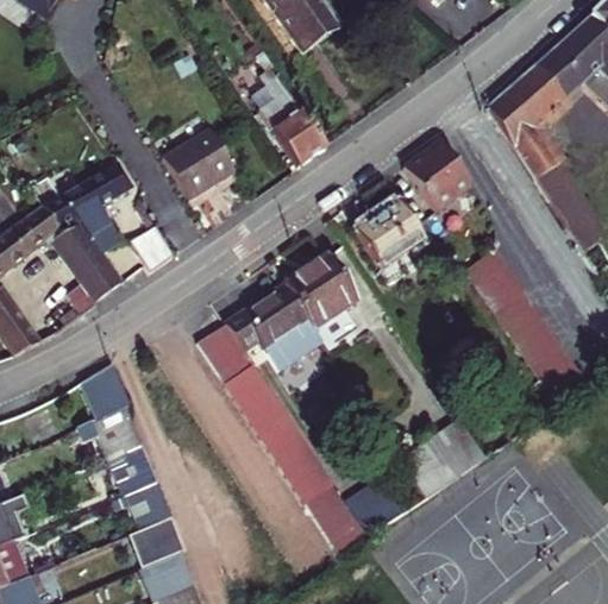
[(25,0),(35,13),(54,0),(25,0)]
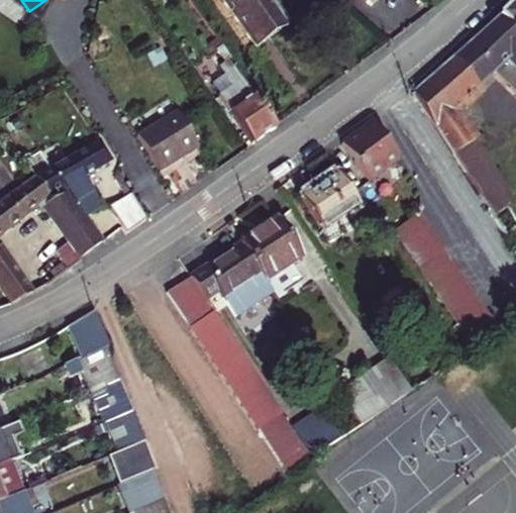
[(225,0),(255,43),(288,21),(273,0),(225,0)]
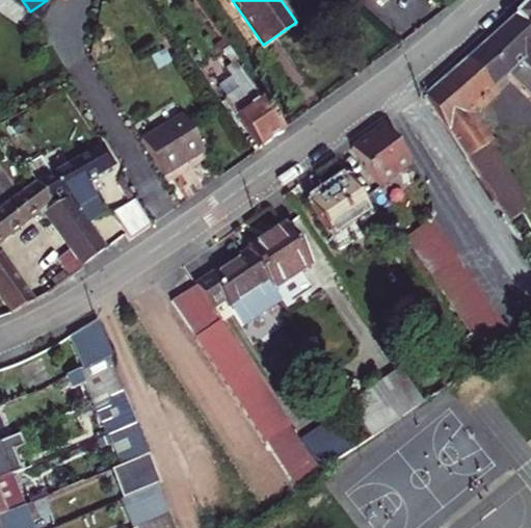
[(527,0),(514,14),(530,29),(530,0),(527,0)]
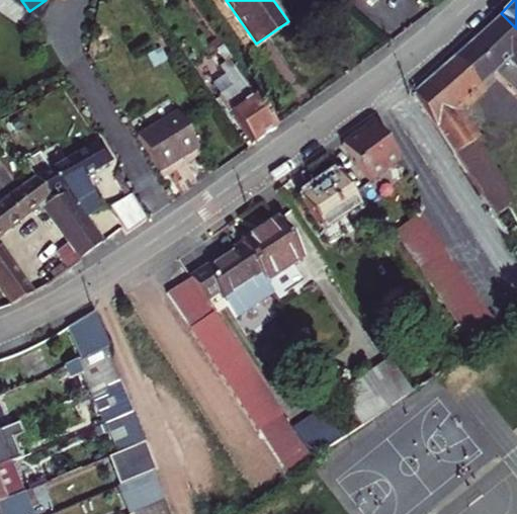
[(516,28),(501,13),(467,44),(493,71),(495,69),(516,89),(516,28)]
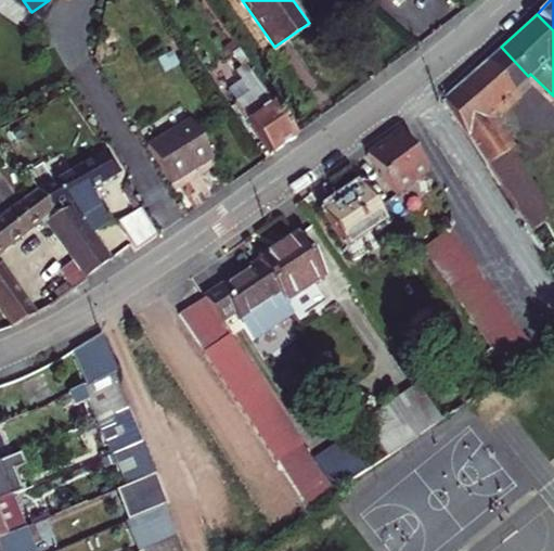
[(528,76),(501,47),(488,59),(514,89),(528,76)]
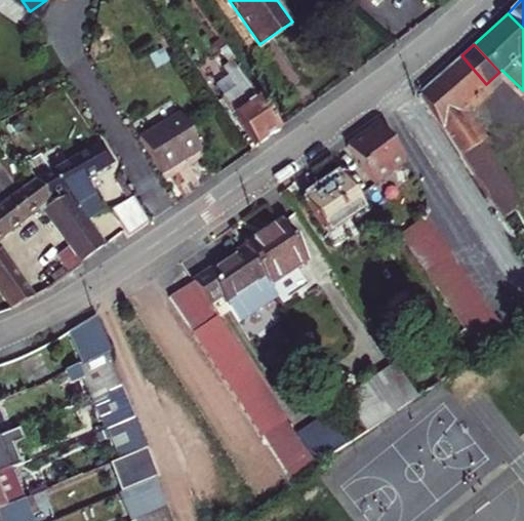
[(464,110),(489,87),(486,84),(461,55),(419,92),(459,156),(460,154),(513,237),(523,228),(523,217),(518,204),(511,184),(482,141),(483,139),(464,110)]
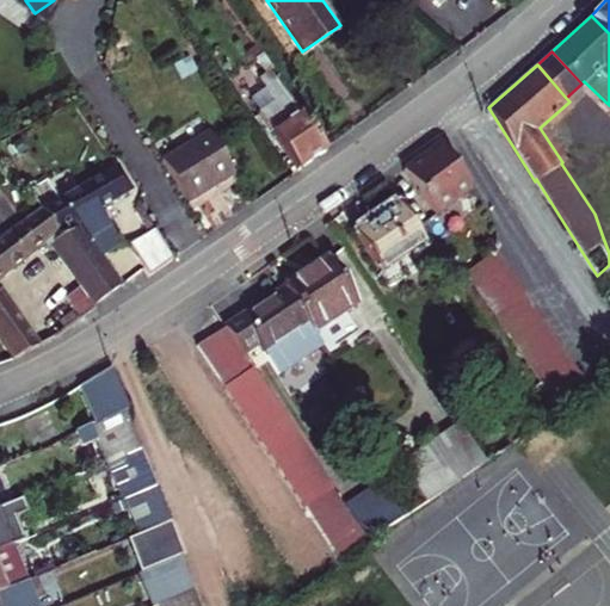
[(272,68),(260,75),(276,98),(259,110),(299,166),(327,146),(272,68)]
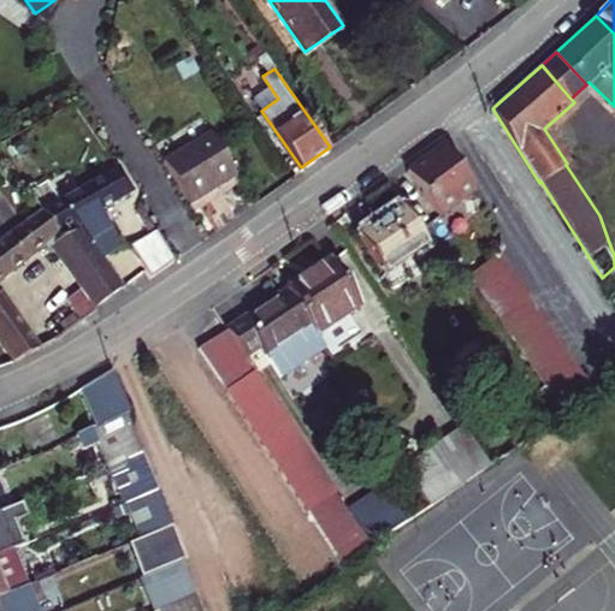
[(165,158),(190,200),(237,172),(211,129),(165,158)]
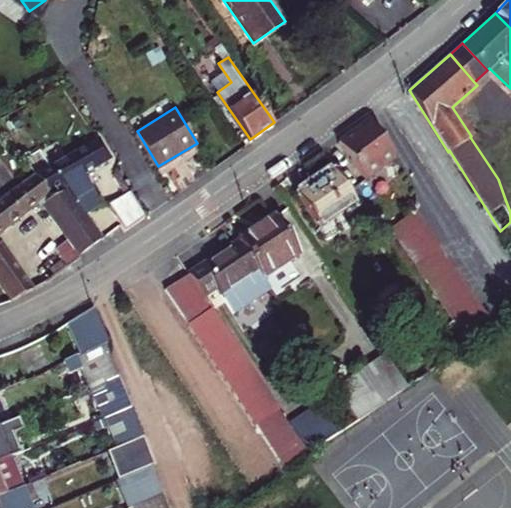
[(397,155),(370,117),(338,139),(365,177),(397,155)]
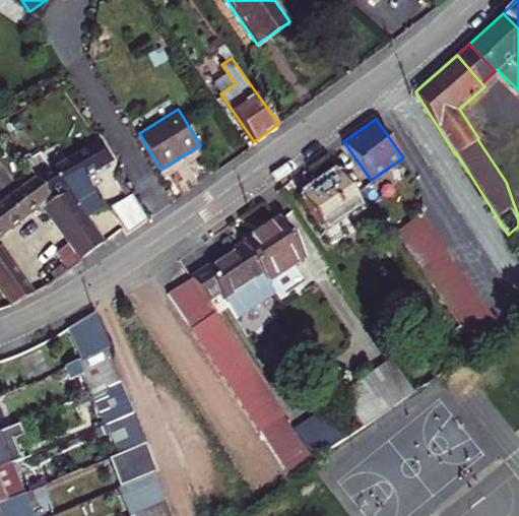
[(51,169),(84,216),(100,206),(82,176),(113,158),(102,138),(51,169)]
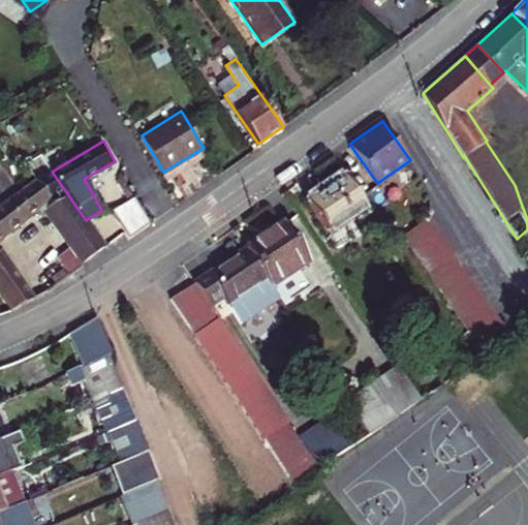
[(343,226),(368,209),(341,167),(329,176),(333,183),(307,201),(331,235),(343,226)]
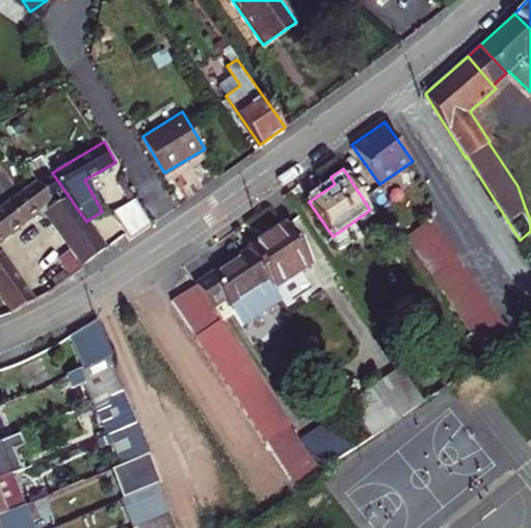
[(86,221),(52,173),(38,180),(55,203),(45,209),(74,251),(81,262),(104,246),(86,221)]
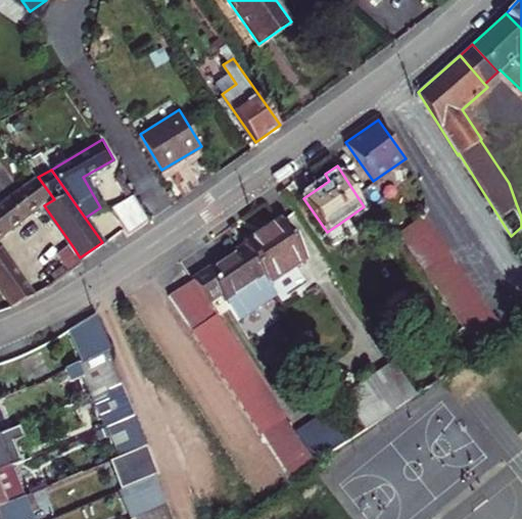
[(0,289),(11,304),(34,294),(0,245),(0,233),(37,205),(44,205),(54,199),(38,177),(0,204),(0,289)]
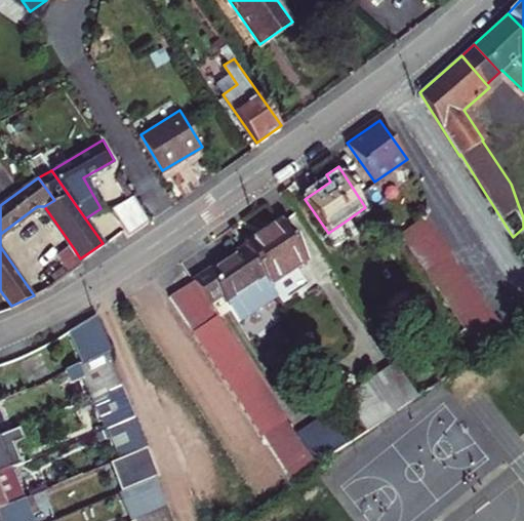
[(149,219),(130,189),(108,203),(123,228),(129,234),(149,219)]
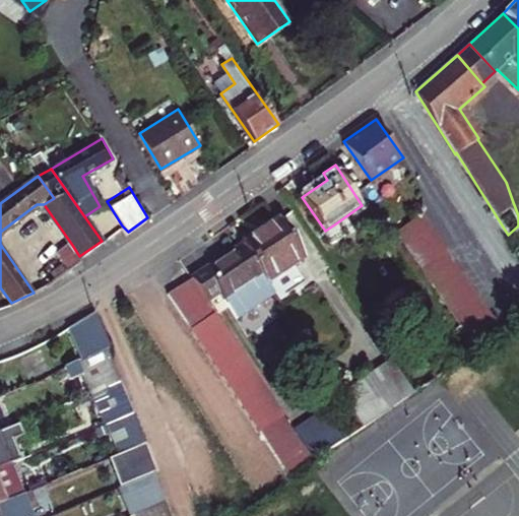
[(423,211),(397,230),(406,241),(432,223),(423,211)]
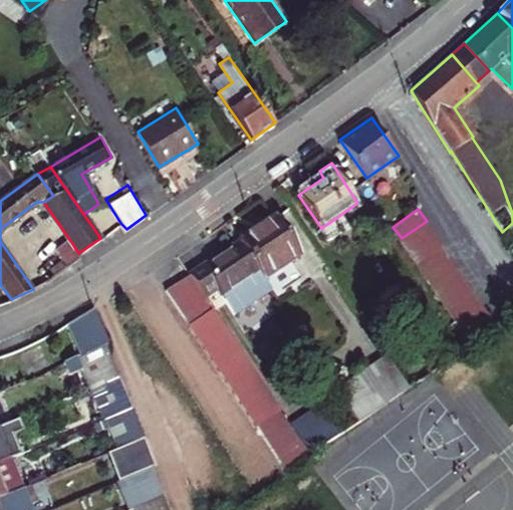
[(299,254),(274,216),(239,239),(260,270),(264,276),(299,254)]
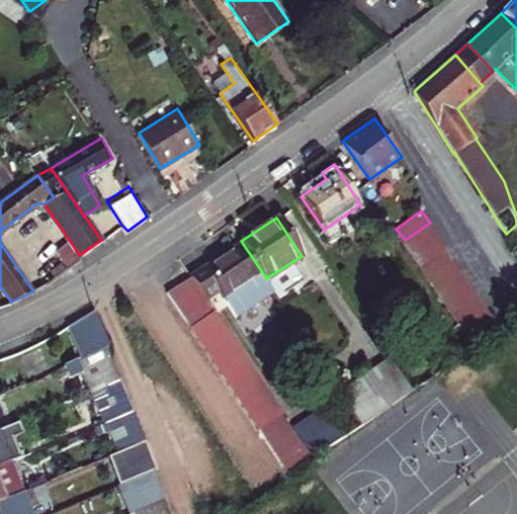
[(324,230),(329,239),(342,230),(336,222),(324,230)]
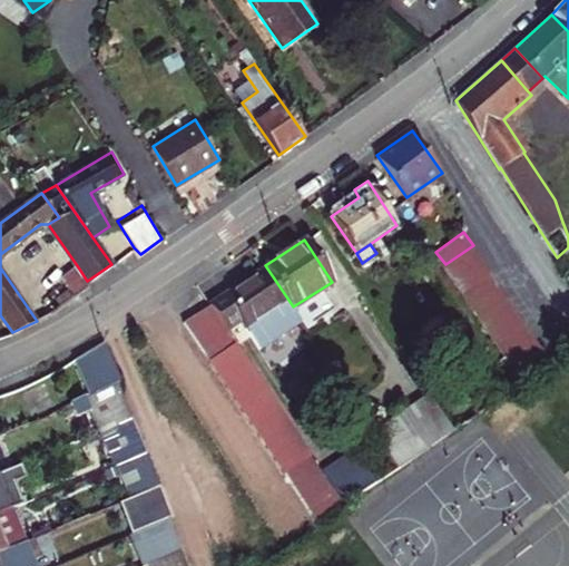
[(473,245),(445,264),(453,277),(481,257),(473,245)]
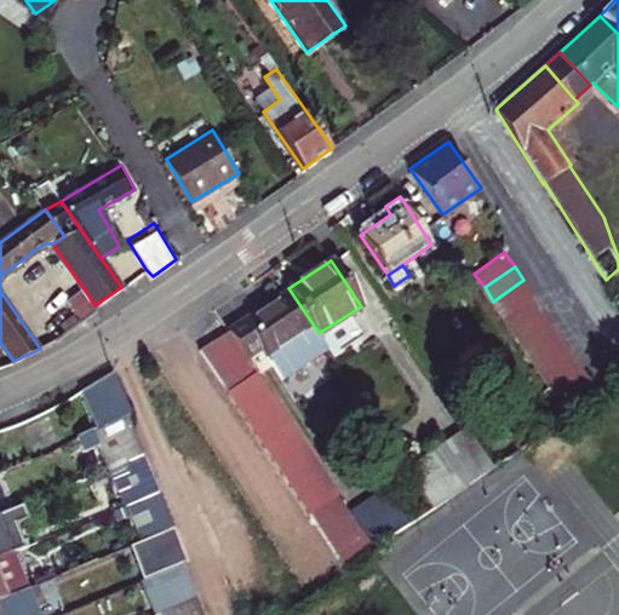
[(523,280),(493,302),(503,315),(533,294),(523,280)]
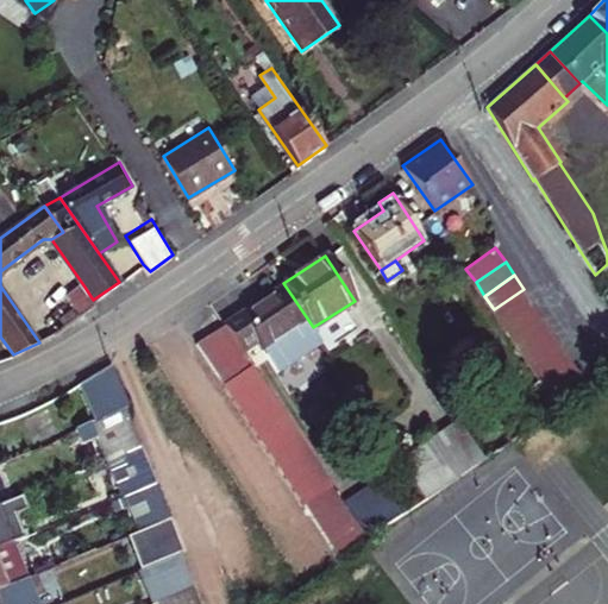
[(321,340),(313,327),(308,320),(283,283),(239,312),(240,314),(225,323),(243,351),(257,341),(263,350),(264,350),(277,369),(321,340)]
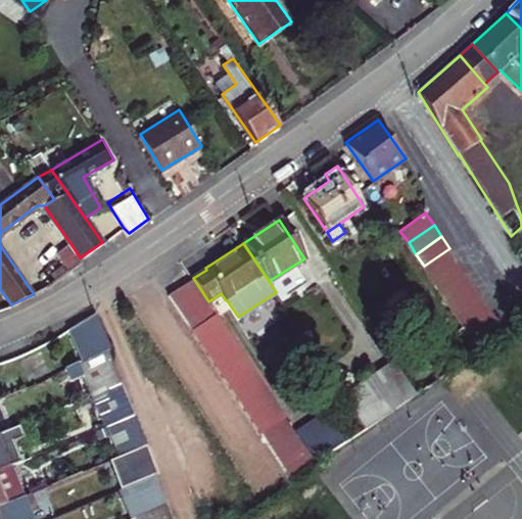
[(80,257),(73,246),(55,260),(61,267),(66,272),(81,260),(80,257)]
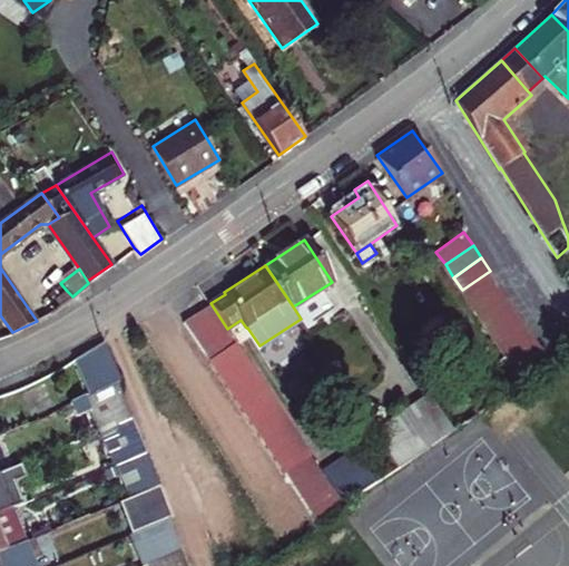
[(462,290),(471,302),(499,283),(490,271),(462,290)]
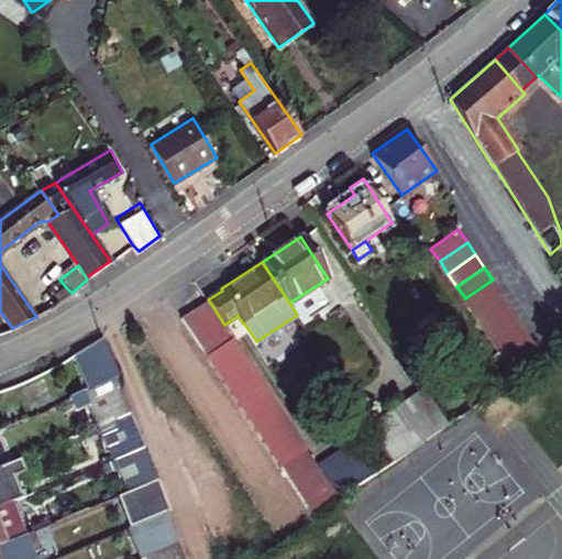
[(465,298),(473,311),(502,293),(493,280),(465,298)]
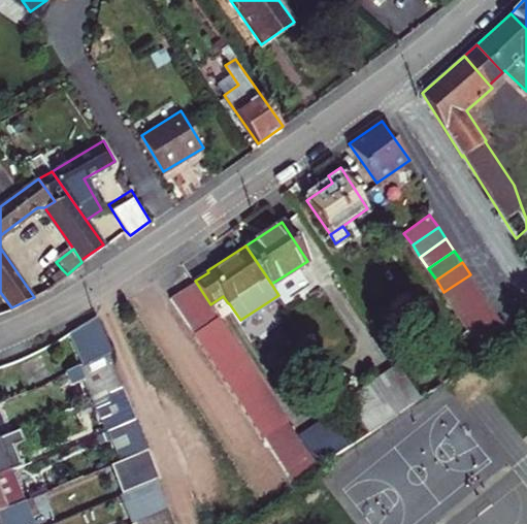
[(62,269),(52,277),(57,283),(67,274),(62,269)]
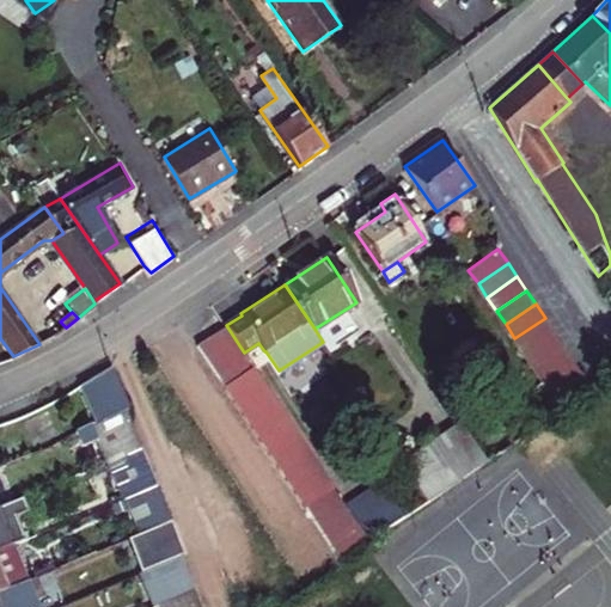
[(514,338),(524,351),(554,331),(545,318),(514,338)]
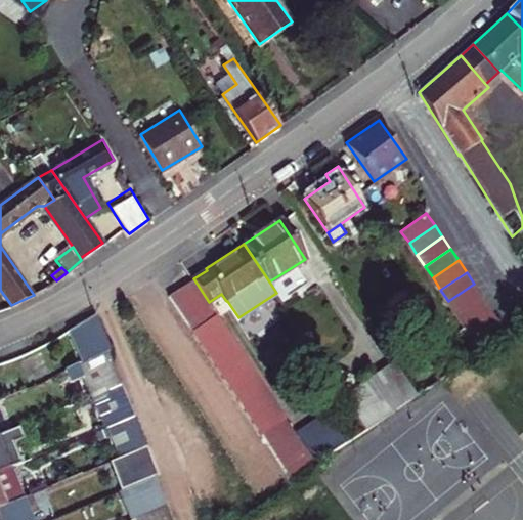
[(209,302),(193,278),(182,287),(206,322),(217,314),(209,302)]
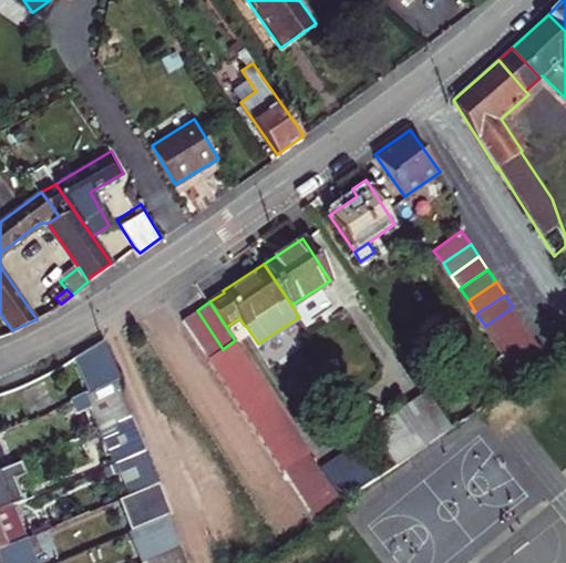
[(485,326),(494,338),(522,320),(513,307),(485,326)]
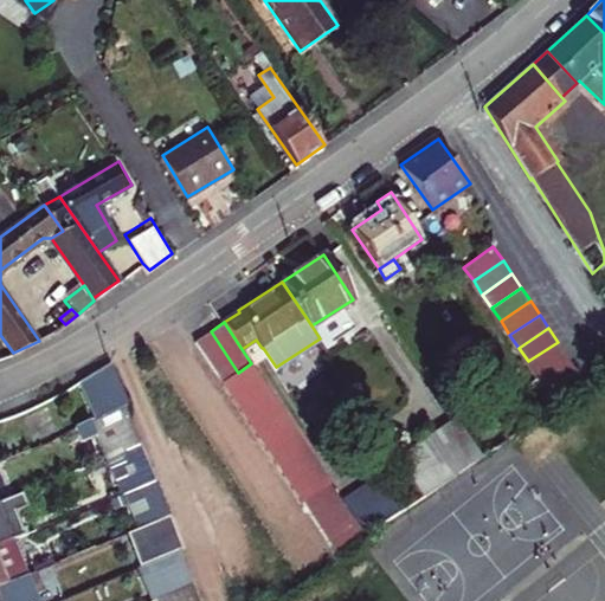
[(238,373),(211,331),(198,340),(225,381),(238,373)]
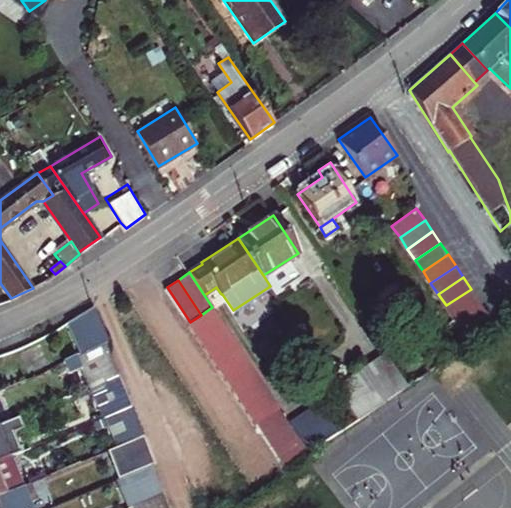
[(446,305),(454,317),(479,300),(471,289),(446,305)]
